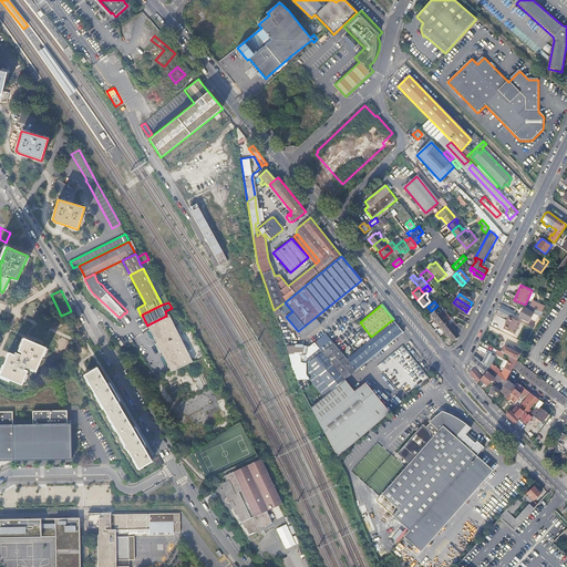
[(461,315),(464,310),(457,306),(453,310),(459,313),(461,315)]
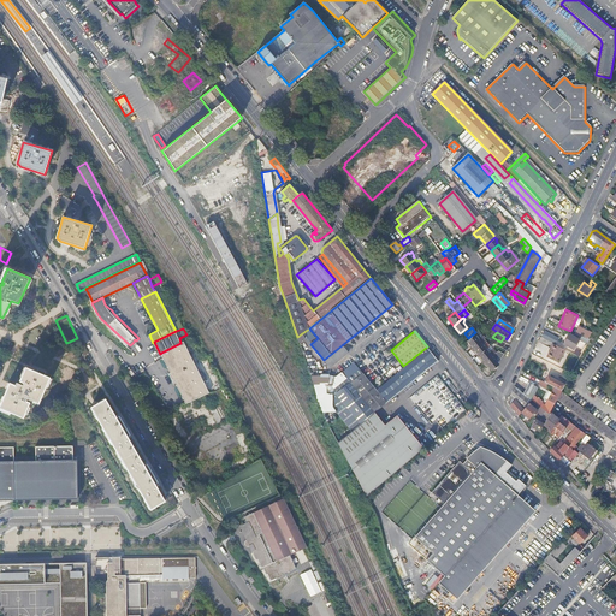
[(544,338),(554,343),(556,344),(560,339),(548,332),(544,338)]
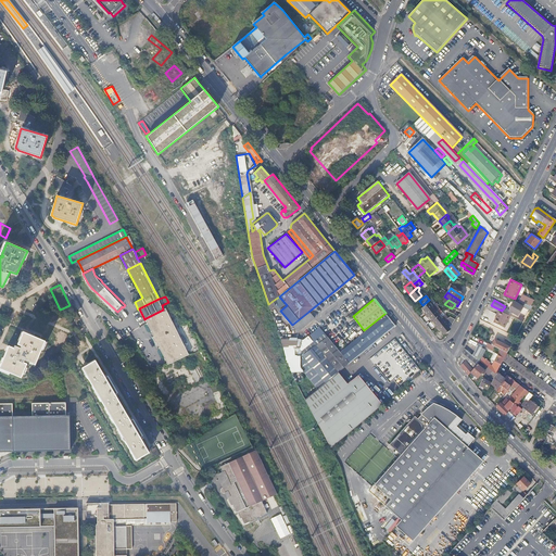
[(421,308),(427,315),(436,307),(434,306),(434,305),(431,301),(421,308)]
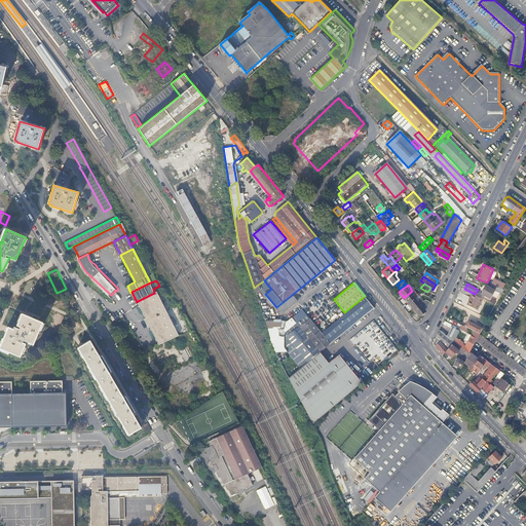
[(495,290),(489,287),(485,285),(484,285),(482,288),(483,289),(483,290),(484,290),(482,294),(486,296),(486,297),(489,299),(490,298),(495,290)]
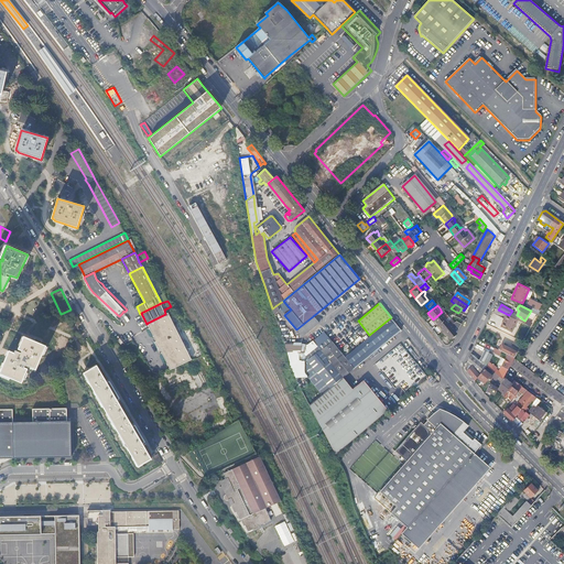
[(433,320),(438,326),(445,320),(443,316),(444,314),(442,312),(433,320)]
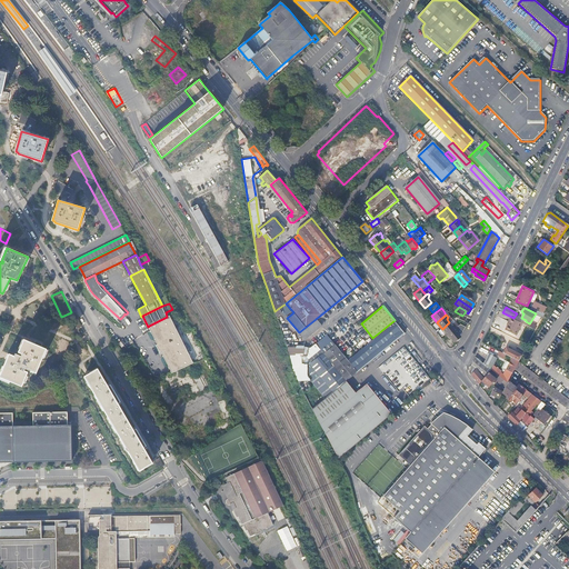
[(161,350),(172,373),(187,367),(193,363),(169,316),(167,317),(149,326),(158,343),(161,350)]
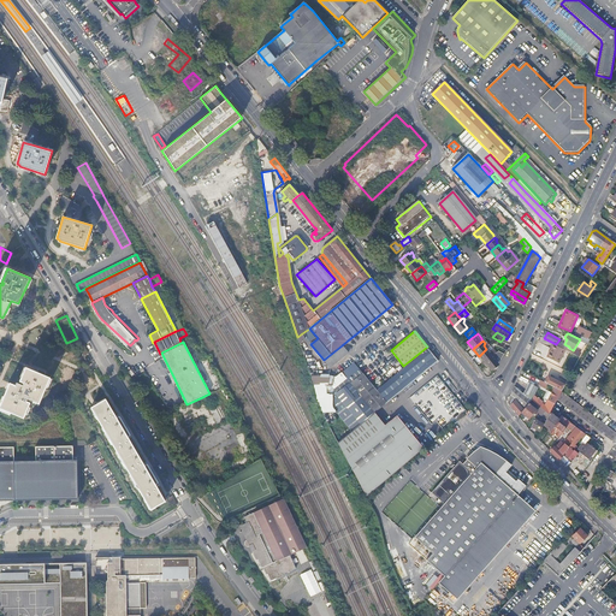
[(560,362),(566,349),(556,344),(554,343),(551,348),(552,349),(548,356),(560,362)]
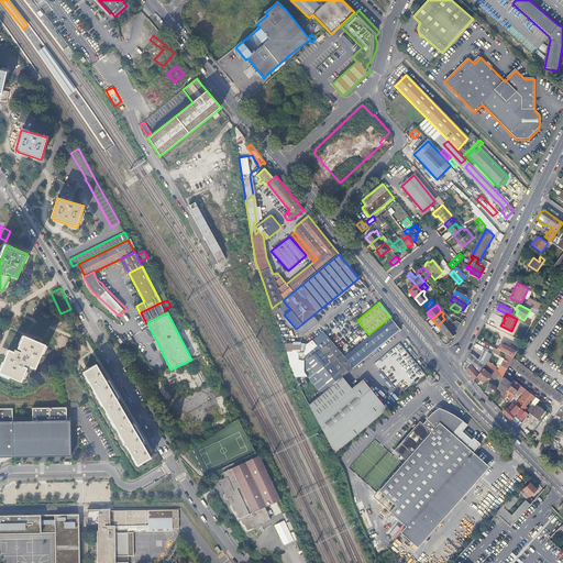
[(301,324),(308,331),(318,323),(312,316),(301,324)]
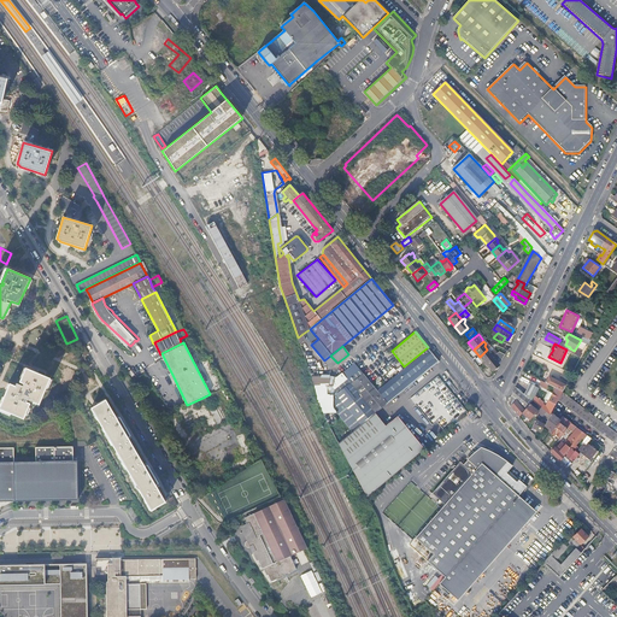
[(336,438),(368,497),(423,450),(397,417),(385,427),(378,432),(368,418),(374,413),(438,362),(439,363),(440,362),(429,350),(429,348),(380,388),(357,360),(356,362),(354,360),(342,369),(348,377),(335,388),(334,389),(333,391),(331,393),(330,395),(330,403),(334,409),(333,409),(334,413),(335,415),(338,412),(350,428),(336,438)]
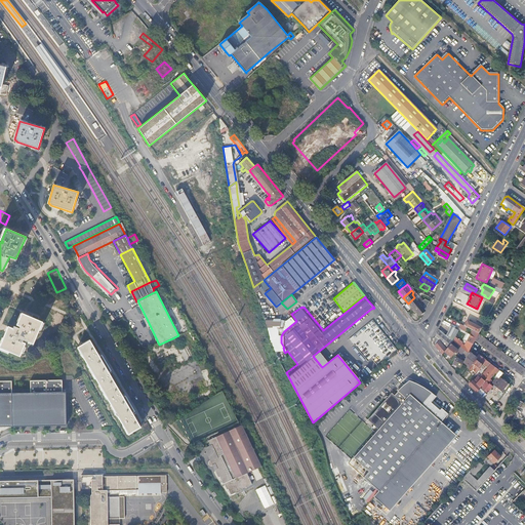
[(411,308),(413,310),(419,304),(418,301),(414,297),(408,304),(411,308)]
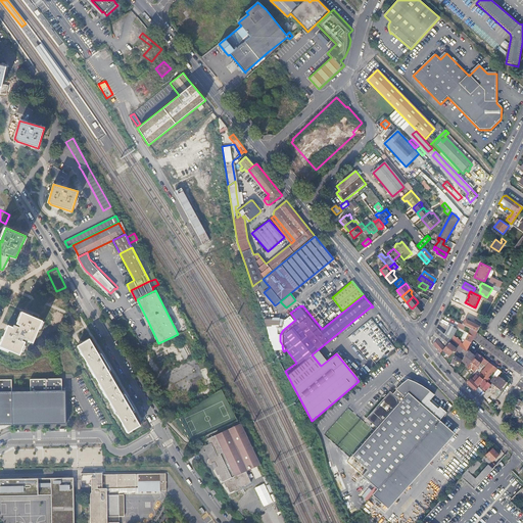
[(280,301),(275,305),(280,313),(286,307),(280,301)]
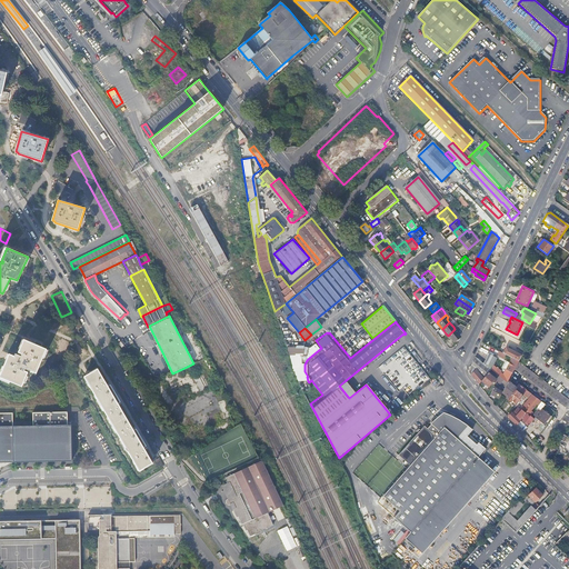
[(459,331),(457,328),(455,329),(448,336),(453,342),(457,341),(459,338),(459,336),(458,333),(458,332),(459,331)]
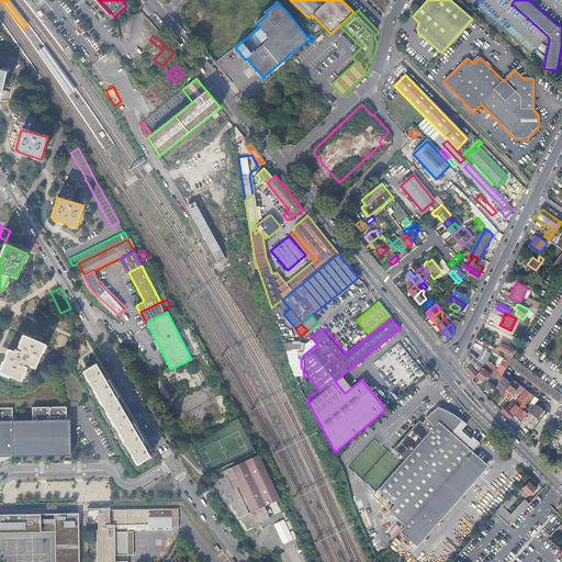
[(46,344),(25,335),(20,348),(23,349),(21,351),(15,349),(14,351),(12,357),(9,356),(3,368),(2,367),(0,370),(0,372),(21,382),(29,366),(35,369),(46,344)]
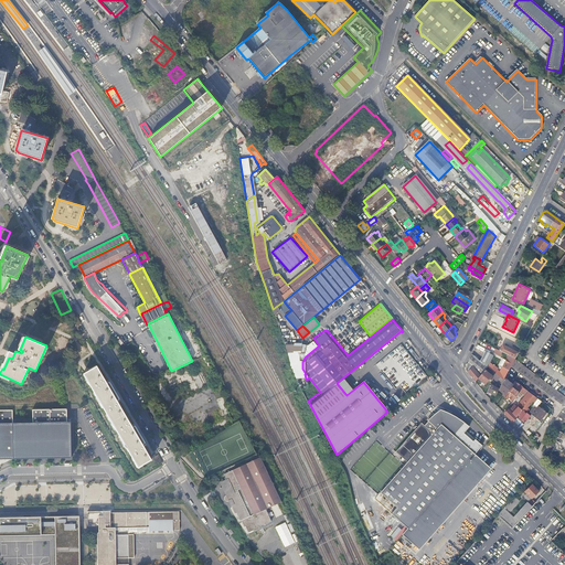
[(524,342),(518,339),(513,345),(520,349),(524,342)]
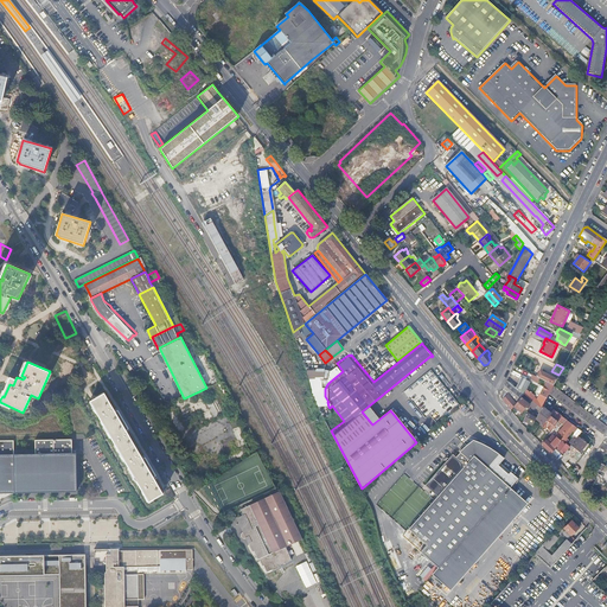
[(432,370),(404,391),(425,419),(430,414),(436,422),(459,406),(432,370)]
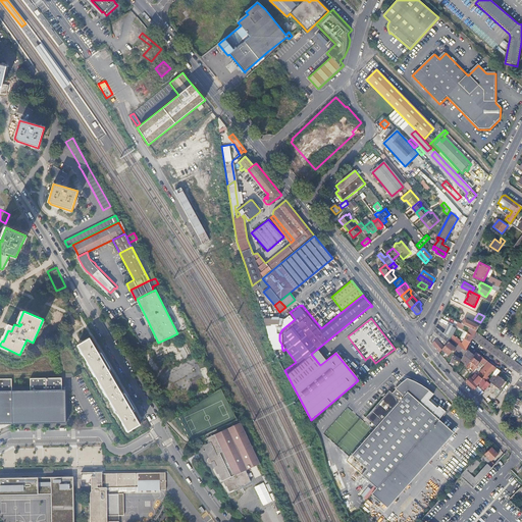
[(476,331),(479,326),(465,319),(463,322),(461,321),(461,323),(470,327),(475,330),(476,331)]
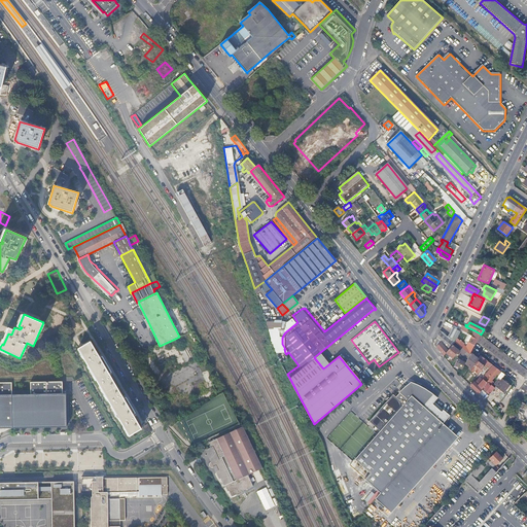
[(448,336),(455,341),(455,342),(457,338),(461,331),(453,326),(448,336)]
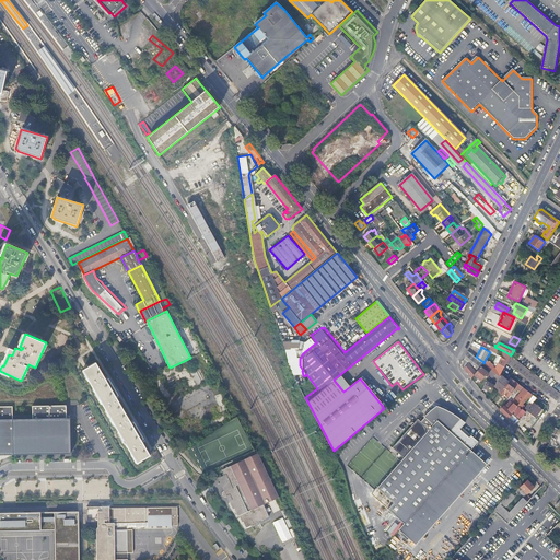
[(9,348),(2,365),(3,366),(9,354),(12,356),(14,350),(9,348)]
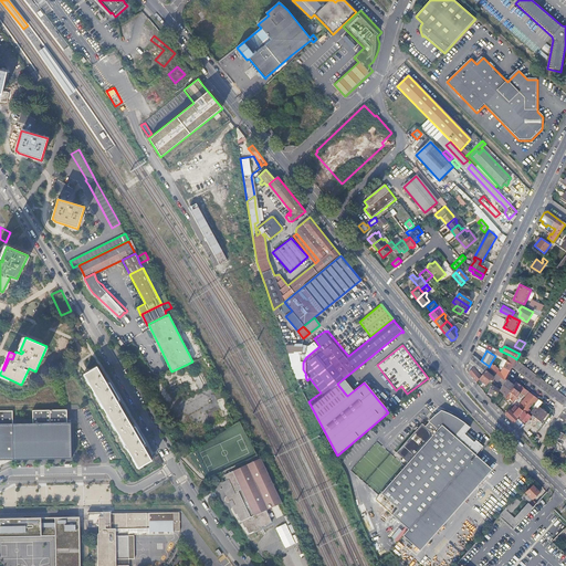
[(470,362),(481,375),(485,369),(489,366),(481,360),(473,355),(470,362)]
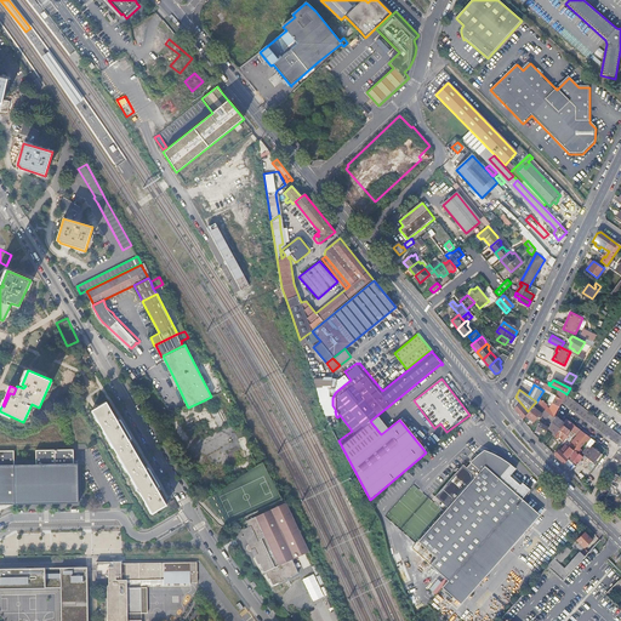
[(551,414),(554,417),(557,411),(563,402),(567,394),(565,393),(559,389),(552,403),(557,405),(554,409),(554,410),(553,411),(547,406),(545,409),(551,414)]
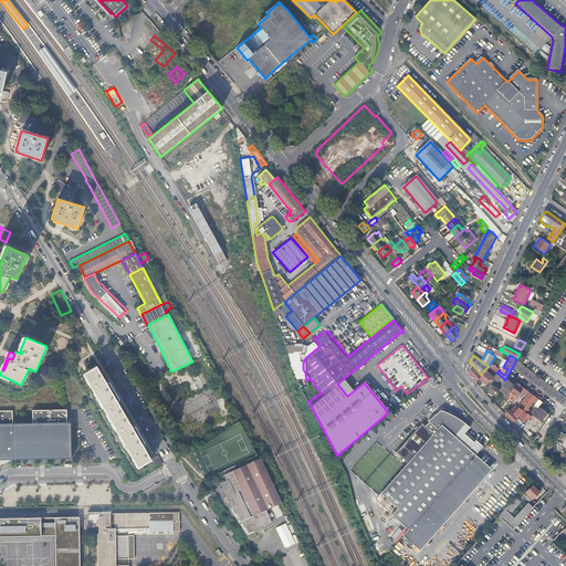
[(472,375),(477,380),(479,378),(481,375),(470,362),(467,367),(467,370),(469,373),(470,371),(472,375)]
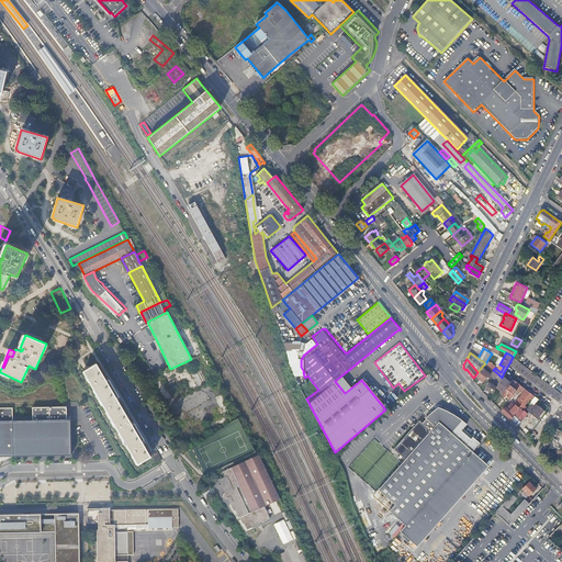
[(110,385),(107,381),(97,363),(83,371),(138,464),(152,457),(143,441),(139,437),(143,435),(138,427),(135,429),(132,424),(116,397),(114,393),(116,392),(112,384),(110,385)]
